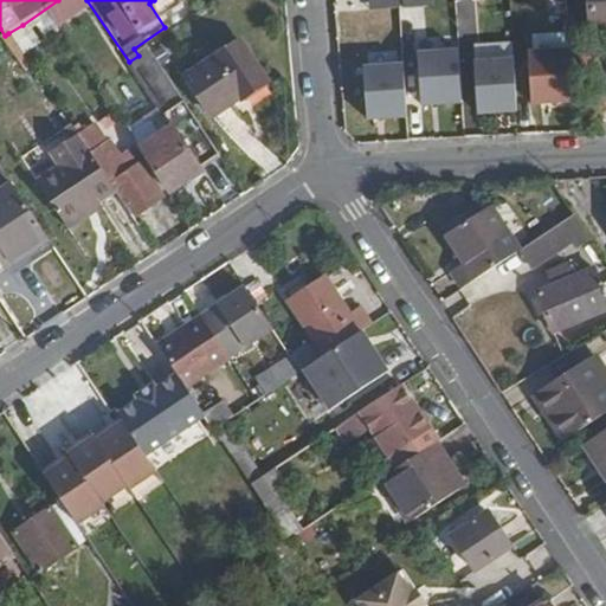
[(567,14),(566,0),(546,0),(548,15),(567,14)]
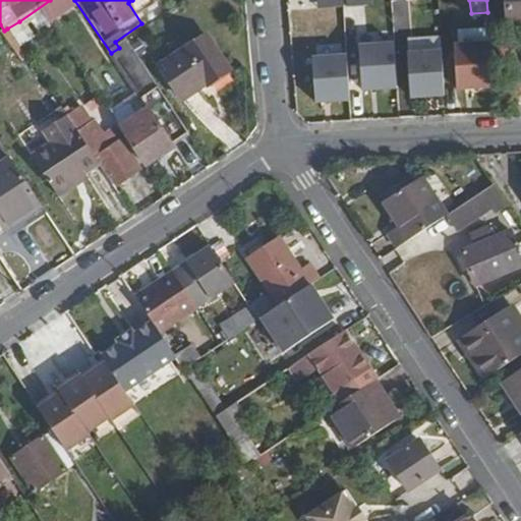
[(520,0),(507,0),(509,25),(520,24),(520,0)]
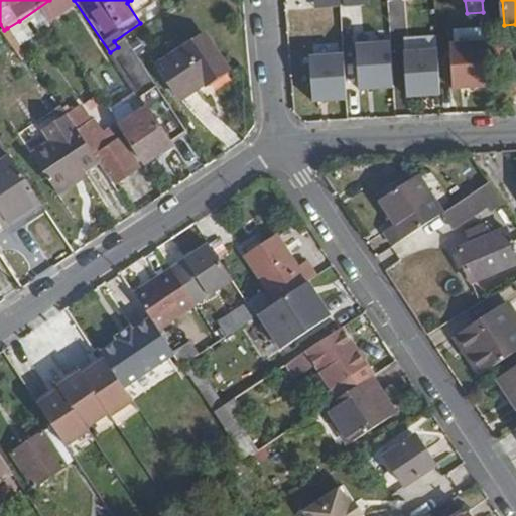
[(33,41),(19,21),(7,28),(21,49),(33,41)]
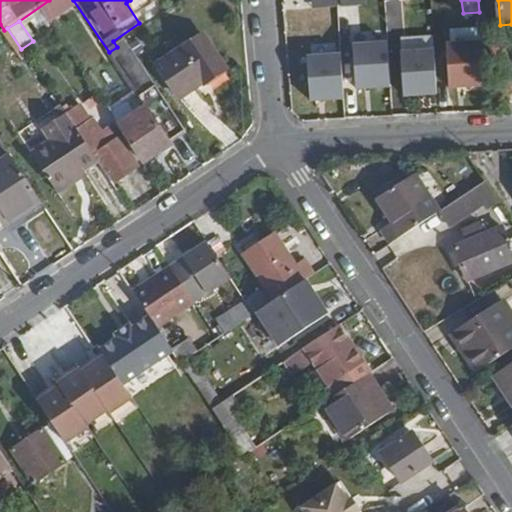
[(397,35),(398,95),(433,94),(431,34),(397,35)]
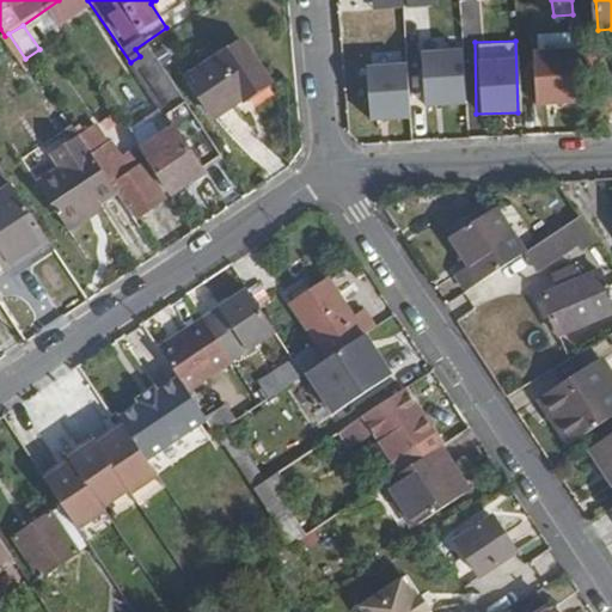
[(243,104),(270,84),(242,42),(187,79),(213,118),(239,99),(243,104)]
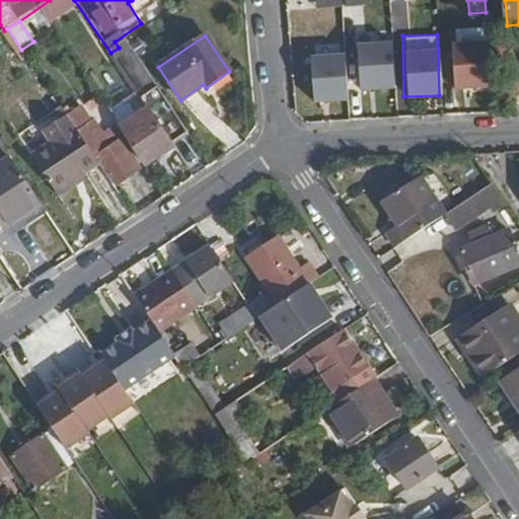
[(482,84),(479,38),(448,39),(450,85),(482,84)]
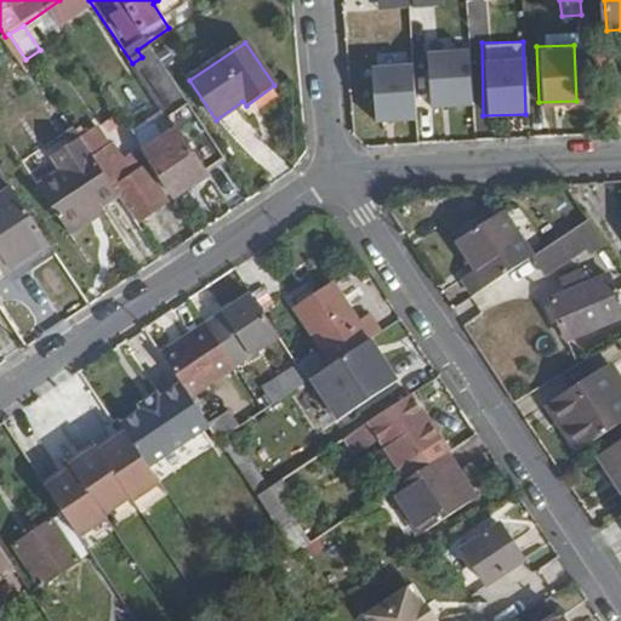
[(423,47),(425,106),(466,106),(466,46),(423,47)]
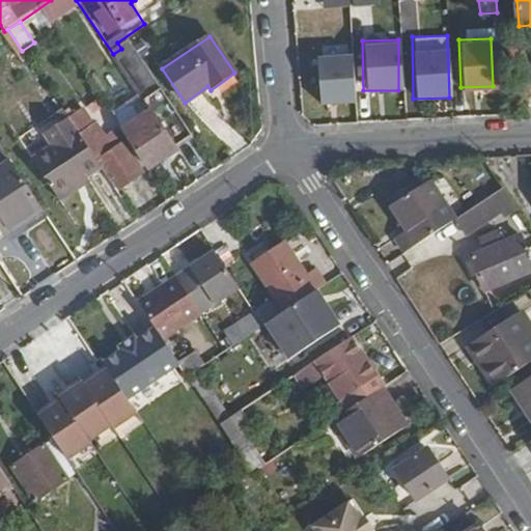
[(193,138),(131,43),(121,49),(113,54),(159,122),(176,149),(193,138)]
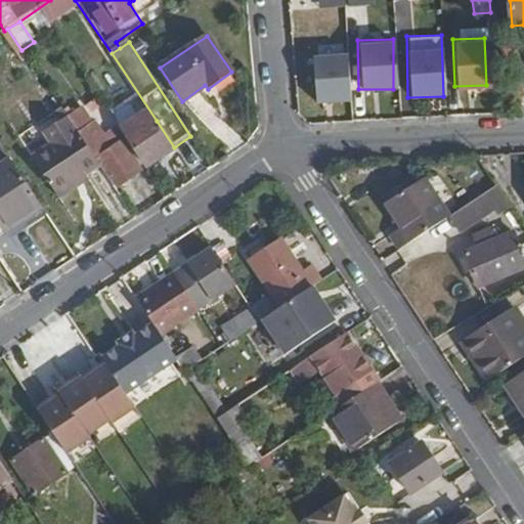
[(312,101),(347,100),(345,50),(310,51),(312,101)]
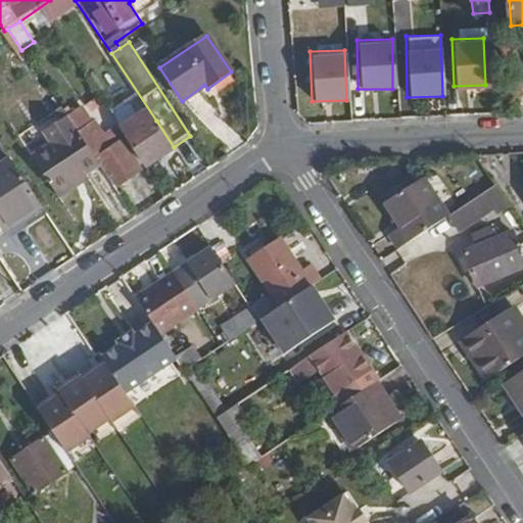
[(79,135),(65,115),(41,134),(50,145),(36,156),(62,196),(80,184),(77,179),(98,163),(95,159),(79,135)]
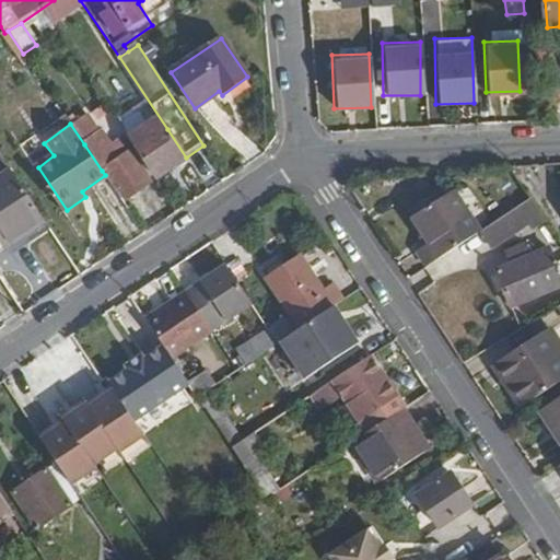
[(186,158),(167,129),(137,150),(156,178),(186,158)]
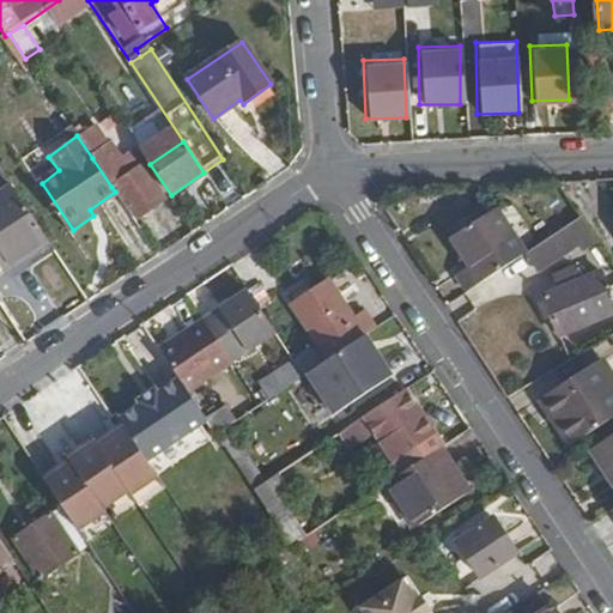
[(164,201),(141,167),(129,174),(120,161),(116,164),(105,150),(92,158),(111,187),(114,184),(137,219),(164,201)]
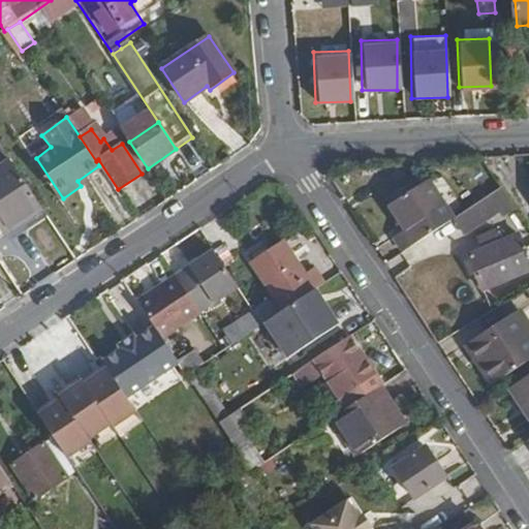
[(39,206),(11,163),(0,170),(0,225),(5,235),(28,219),(25,215),(39,206)]
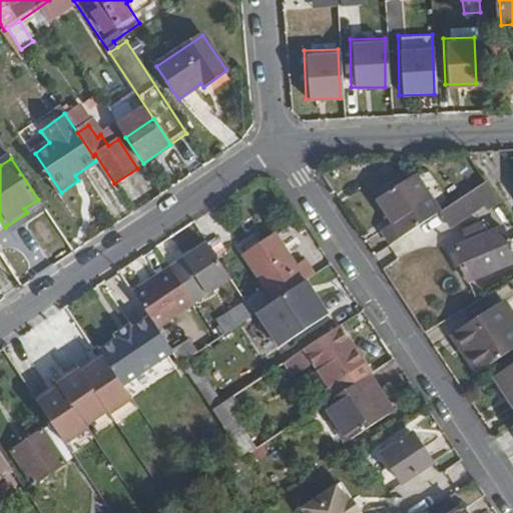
[(443,208),(418,170),(380,195),(396,219),(384,227),(393,241),(443,208)]
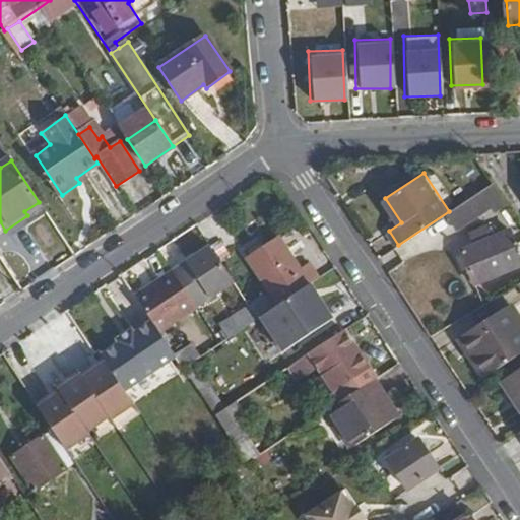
[(510,202),(497,181),(464,202),(475,219),(497,204),(500,209),(510,202)]
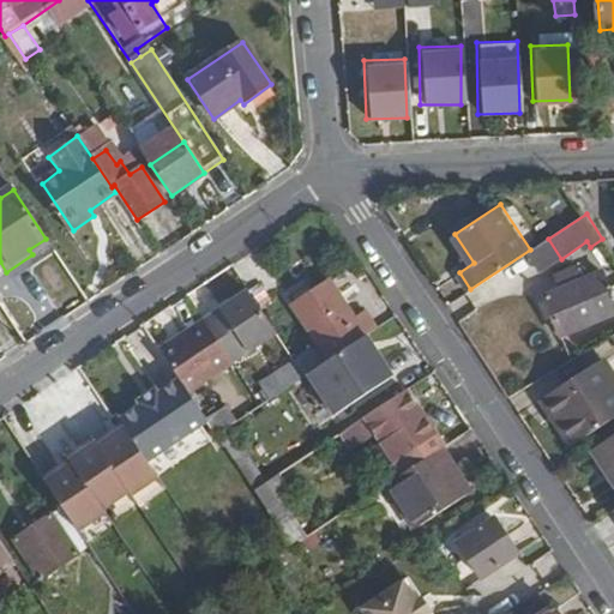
[(613,301),(602,269),(582,276),(577,266),(555,275),(559,286),(545,292),(557,324),(613,301)]
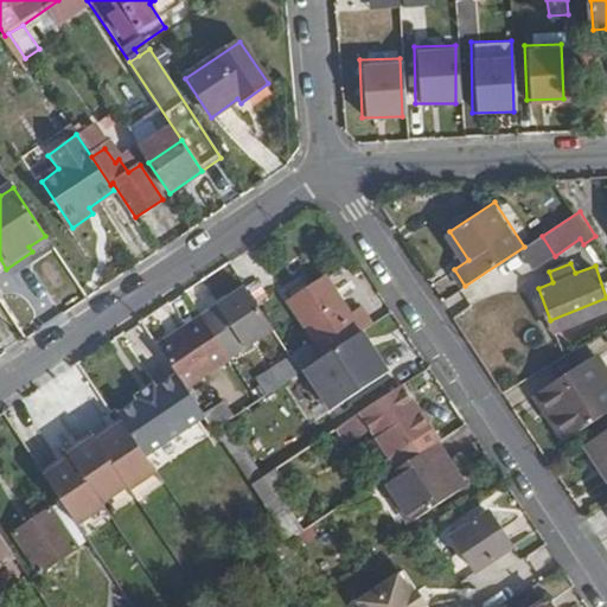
[(352,313),(327,274),(293,298),(328,352),(364,330),(372,324),(363,307),(352,313)]
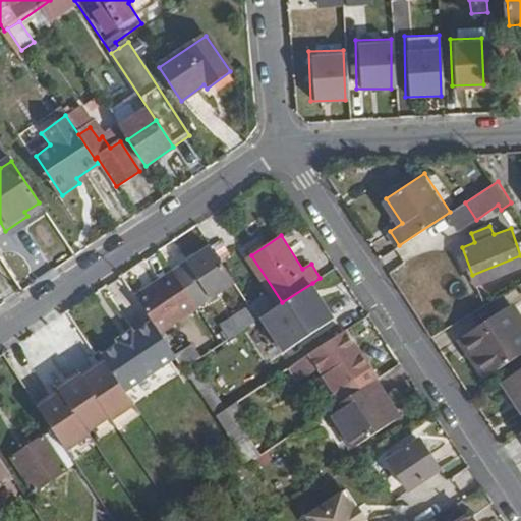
[(237,283),(213,245),(176,271),(199,307),(237,283)]
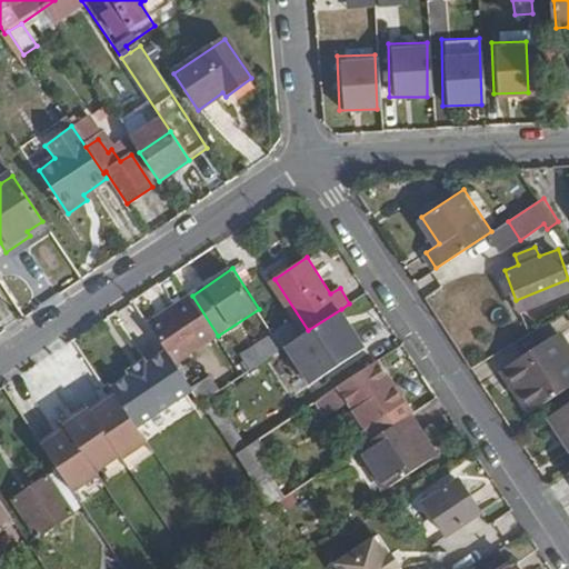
[(218,336),(192,296),(151,322),(170,351),(178,363),(219,337),(218,336)]
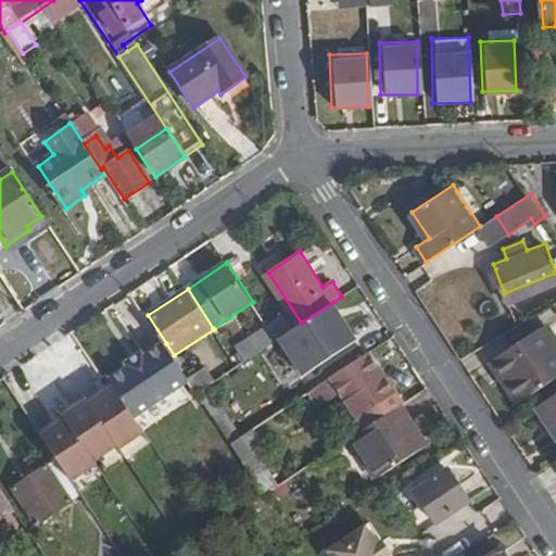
[(358,340),(333,302),(301,323),(282,335),(307,373),(358,340)]
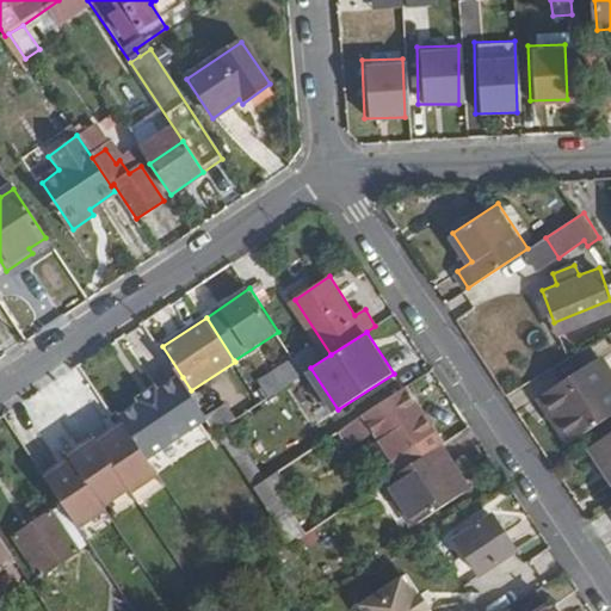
[(304,372),(294,357),(272,370),(282,387),(304,372)]
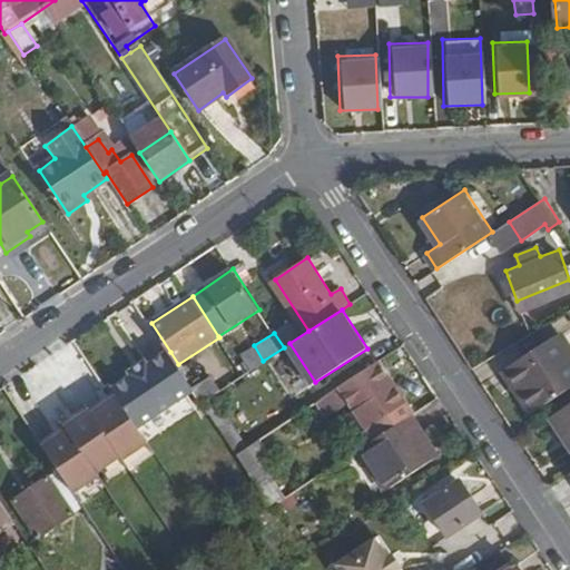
[(569,385),(569,383),(542,340),(502,365),(512,381),(519,376),(538,408),(569,385)]
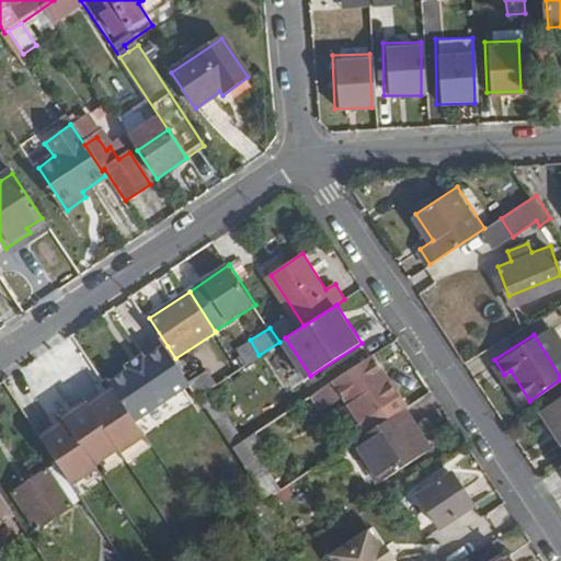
[(175,358),(168,346),(148,358),(150,363),(134,373),(132,369),(113,381),(117,388),(138,420),(193,384),(175,358)]
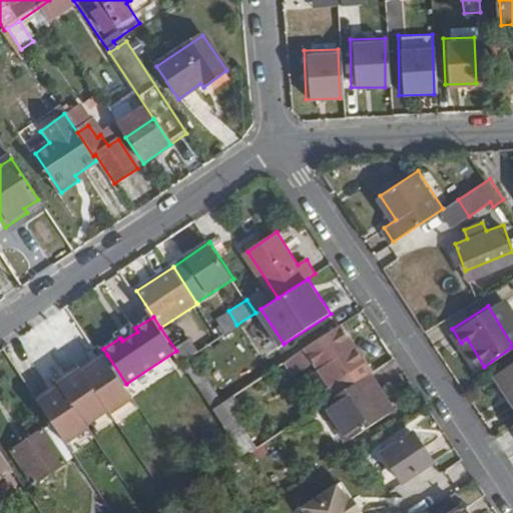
[(371,374),(339,327),(288,361),(297,374),(314,362),(330,385),(319,392),(327,403),(371,374)]
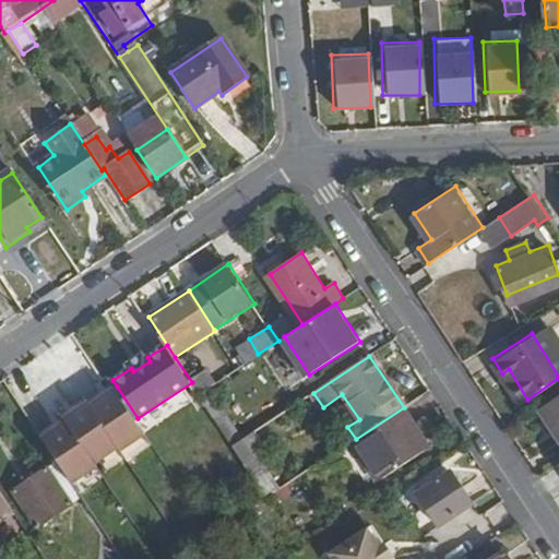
[(221,378),(211,365),(191,377),(200,391),(221,378)]
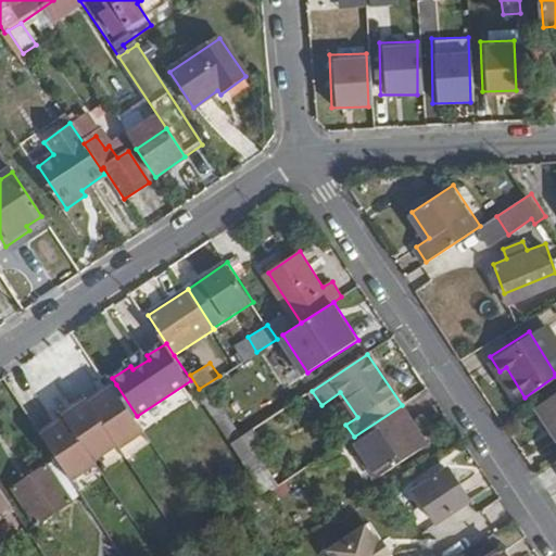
[(97,458),(118,443),(122,447),(147,430),(137,416),(116,384),(92,401),(89,397),(65,414),(67,417),(43,432),(74,478),(99,462),(97,458)]
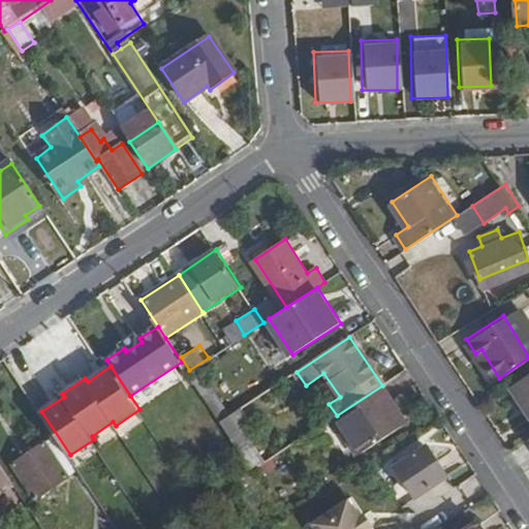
[(528,374),(506,390),(528,422),(528,374)]
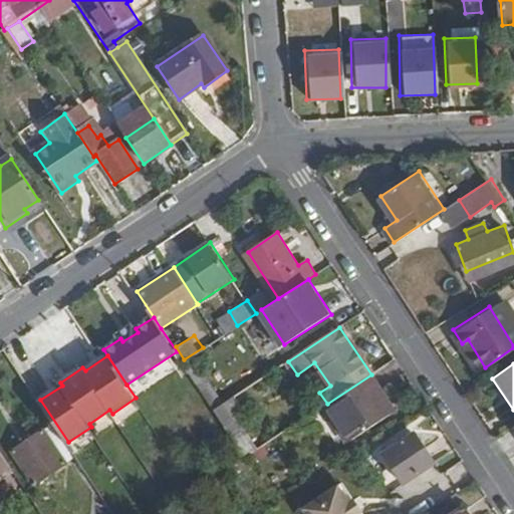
[(226,403),(203,367),(192,374),(216,410),(226,403)]
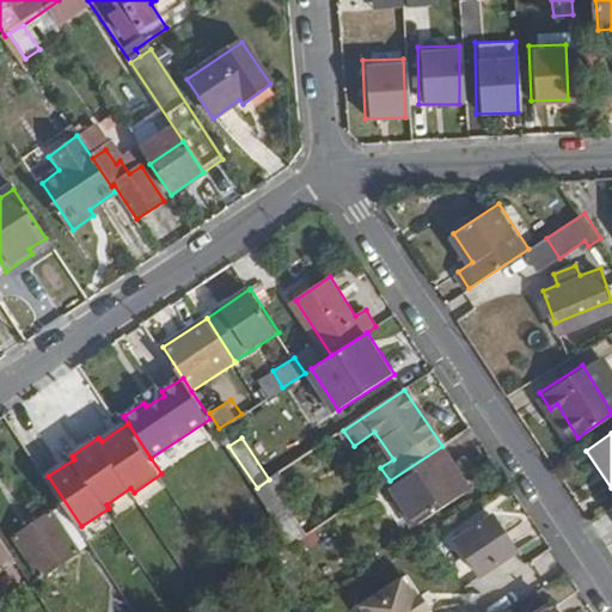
[(464,494),(448,470),(456,466),(442,446),(390,481),(386,484),(415,526),(464,494)]
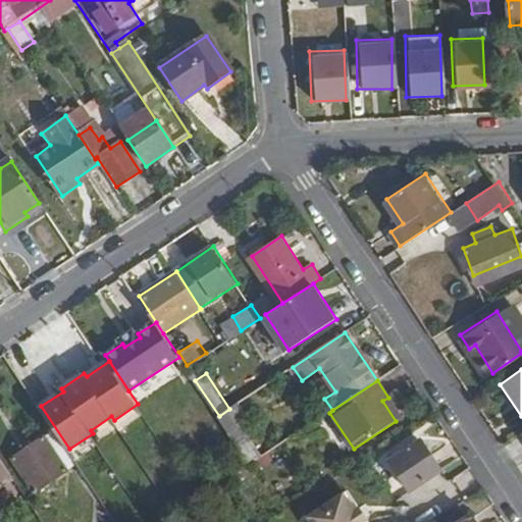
[(38,491),(69,470),(46,435),(13,457),(38,491)]
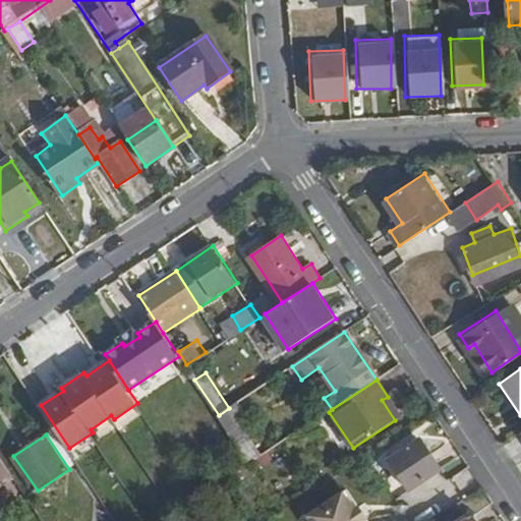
[(442,470),(421,440),(390,460),(409,490),(442,470)]
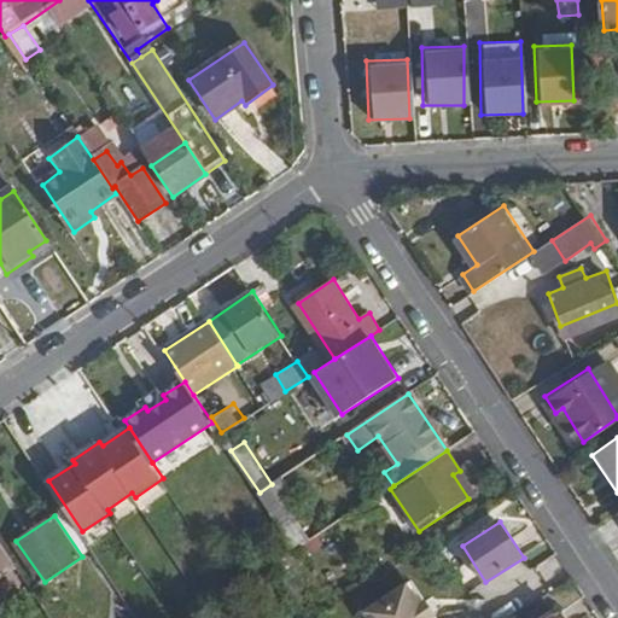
[(0,570),(16,561),(0,537),(0,570)]
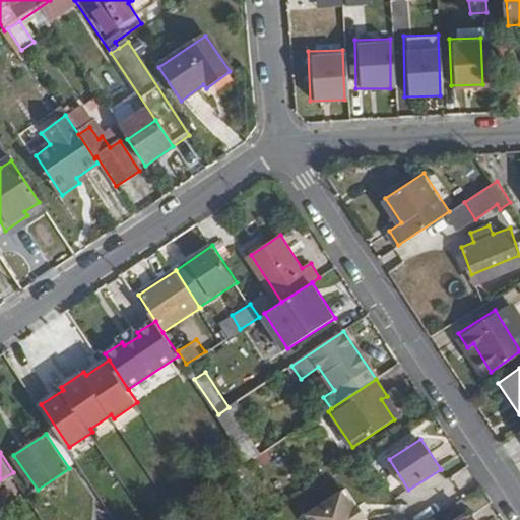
[(365,519),(345,490),(310,513),(314,519),(365,519)]
